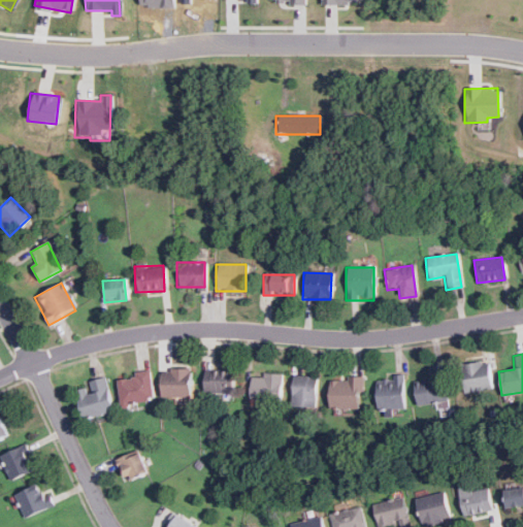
[(490,389),(487,362),(459,365),(463,393),(490,389)]
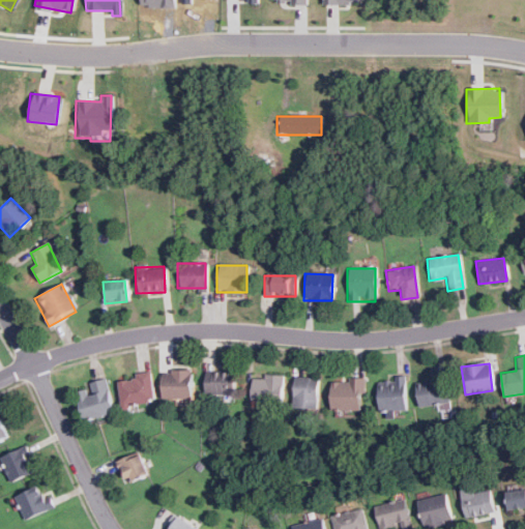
[(432,371),(434,383),(414,385),(417,407),(447,404),(443,370),(432,371)]
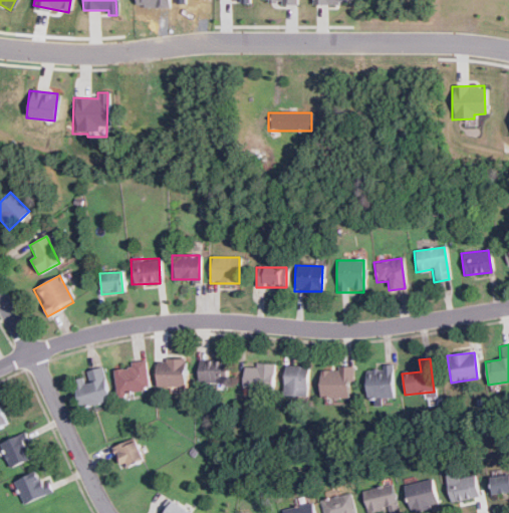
[(184,387),(184,360),(156,360),(156,387),(184,387)]
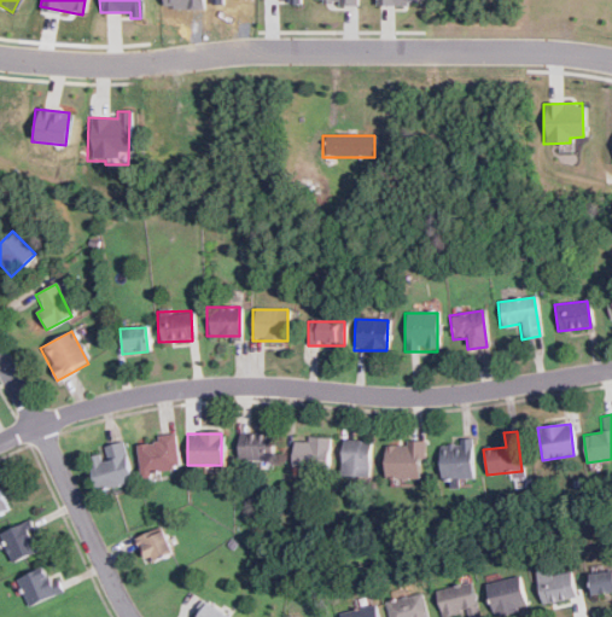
[(272,434),(238,434),(238,461),(272,461),(272,434)]
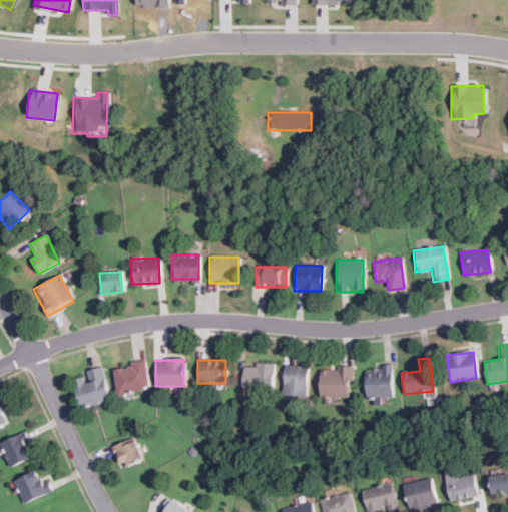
[(116,393),(147,389),(144,363),(113,367),(116,393)]
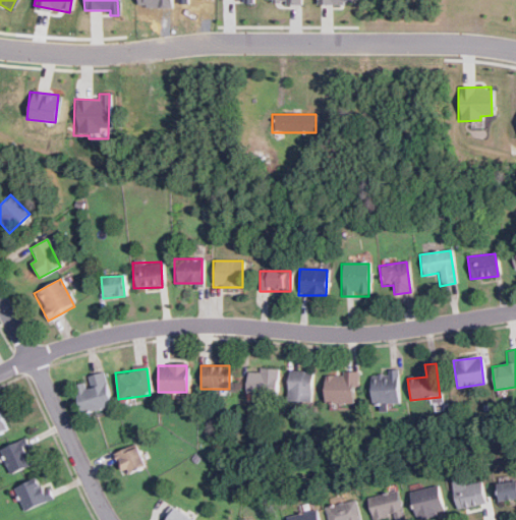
[(246,395),(277,395),(277,370),(246,370),(246,395)]
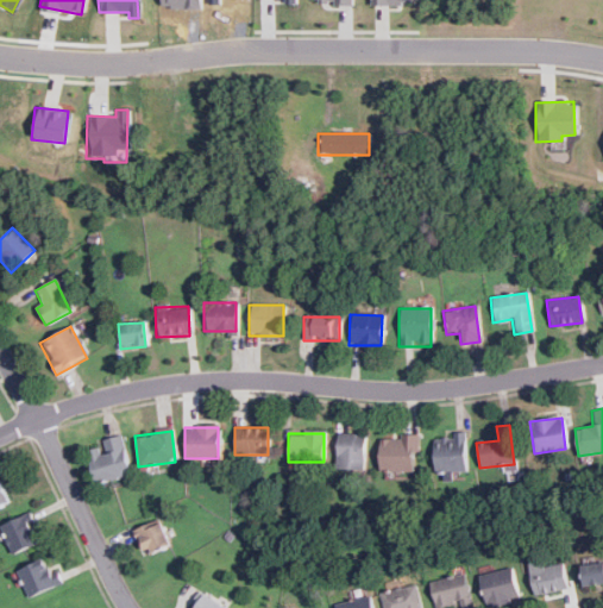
[(362,434),(335,434),(335,469),(362,469),(362,434)]
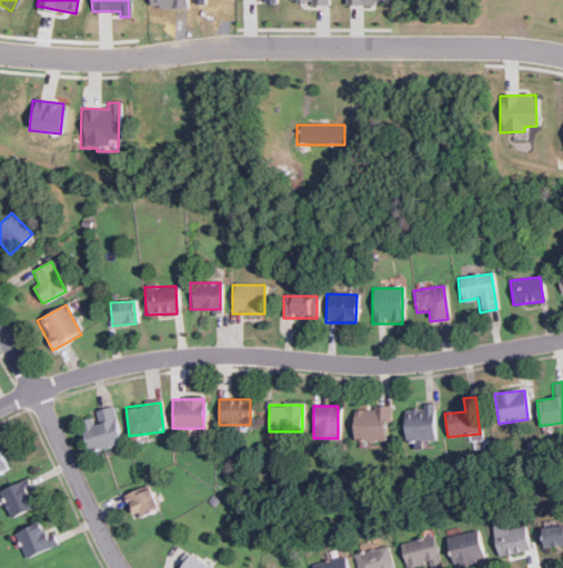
[(403,442),(433,442),(433,407),(403,407),(403,442)]
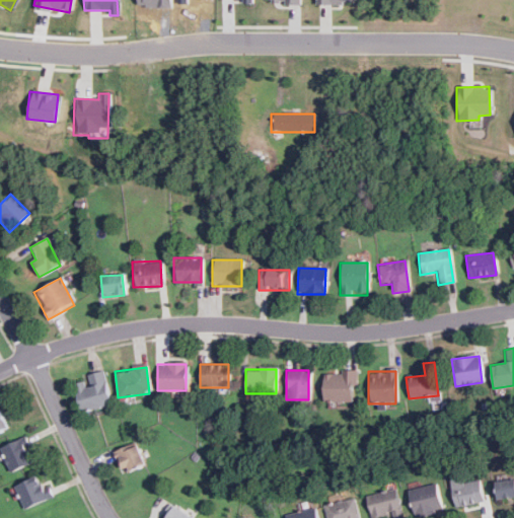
[(101,372),(84,376),(85,379),(73,382),(80,413),(109,405),(101,372)]
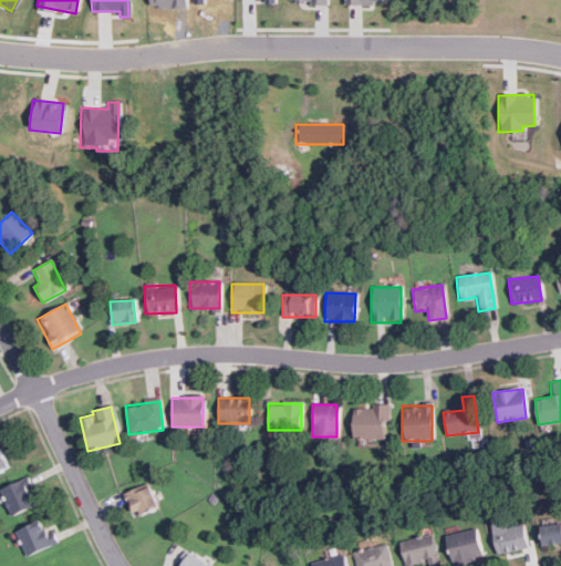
[(352,439),(385,439),(385,407),(352,407),(352,439)]
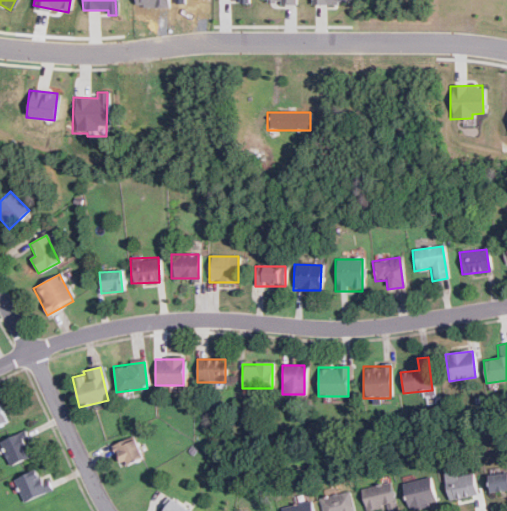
[(31,456),(22,432),(0,441),(0,447),(8,465),(31,456)]
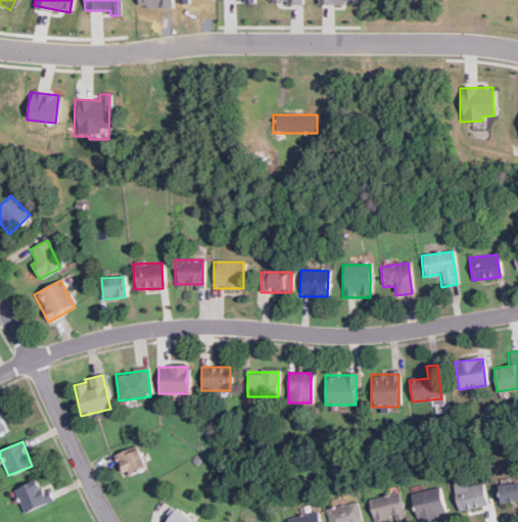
[(125,477),(144,467),(134,445),(113,456),(125,477)]
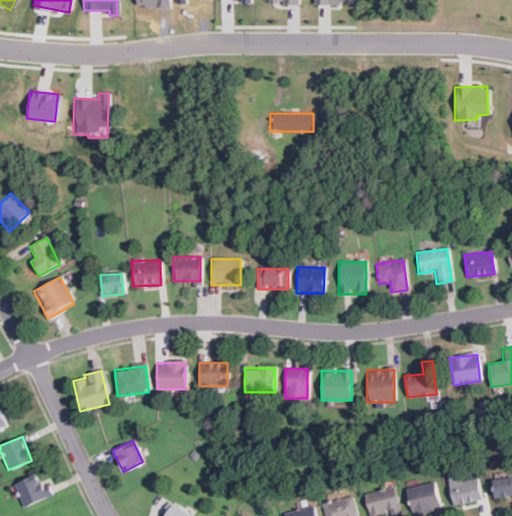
[(451,506),(480,500),(476,479),(459,482),(457,473),(445,475),(451,506)]
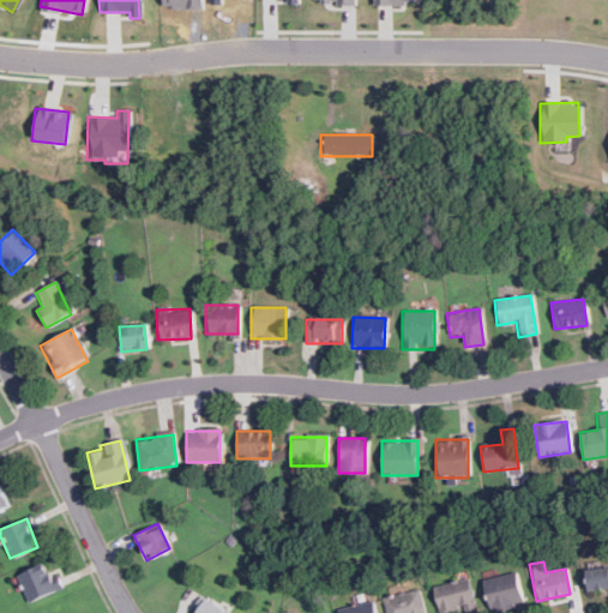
[(26,604),(56,589),(43,563),(13,576),(26,604)]
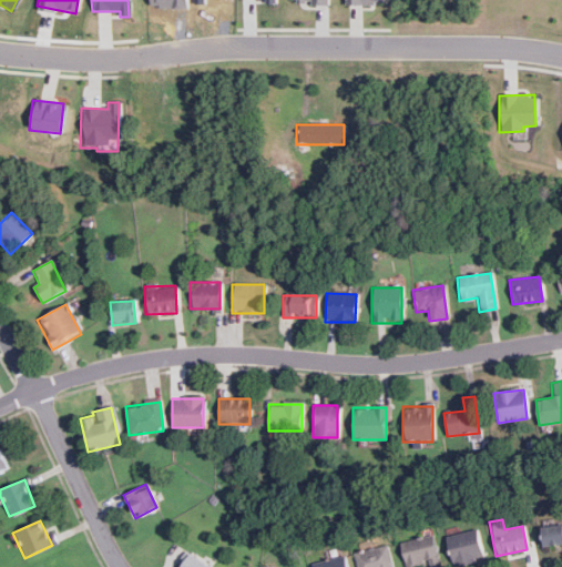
[(561,526),(541,527),(541,546),(561,546),(561,526)]
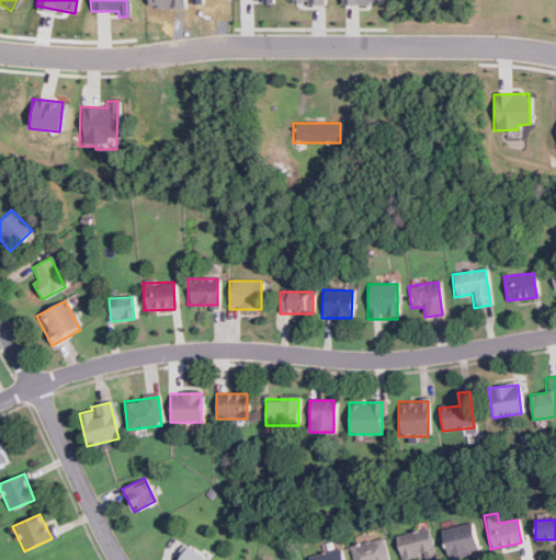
[(476,552),(468,524),(442,530),(450,559),(476,552)]
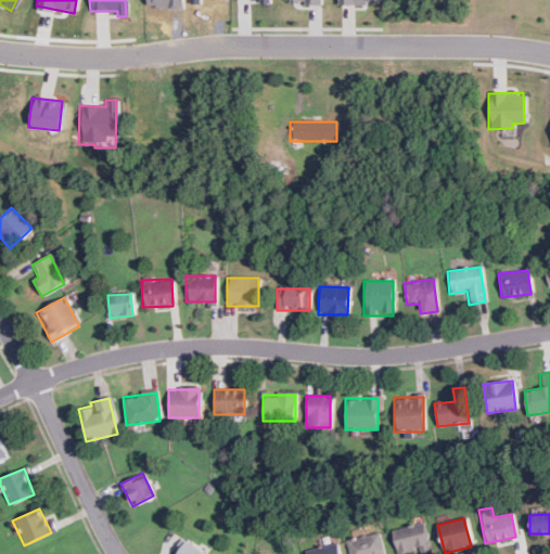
[(401,553),(417,550),(418,553),(427,553),(422,524),(391,530),(396,553),(401,553)]
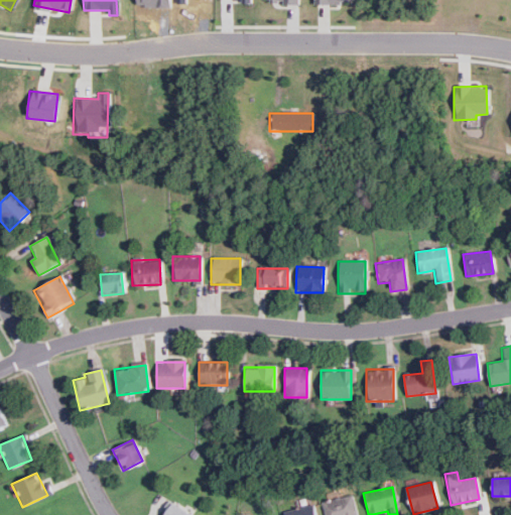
[(320,502),(323,514),(355,514),(351,495),(320,502)]
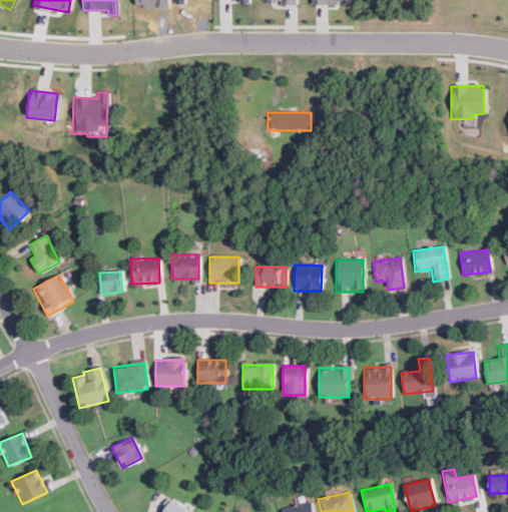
[(187,511),(168,500),(161,511),(187,511)]
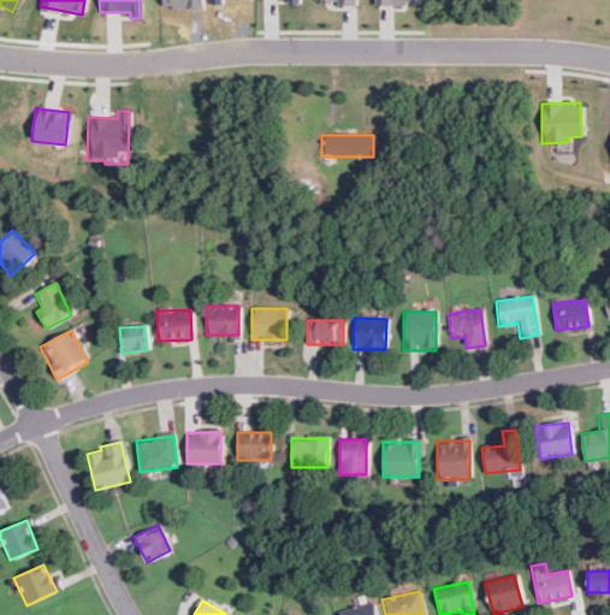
[(374,614),(373,604),(337,610),(337,614),(374,614)]
